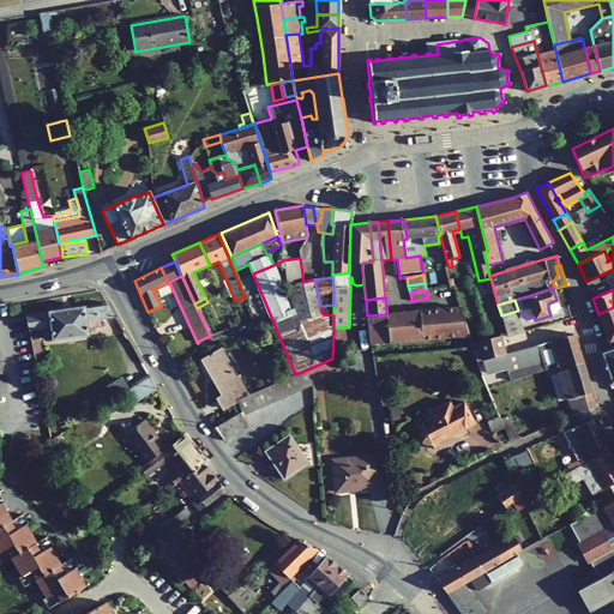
[(551,315),(557,313),(559,308),(557,300),(548,304),(548,308),(551,315)]
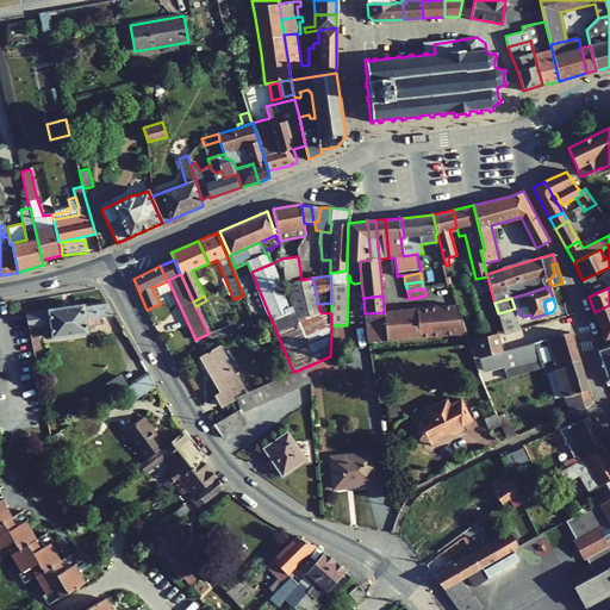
[(114,315),(106,302),(25,312),(29,328),(50,324),(53,338),(88,334),(87,327),(103,324),(101,317),(114,315)]
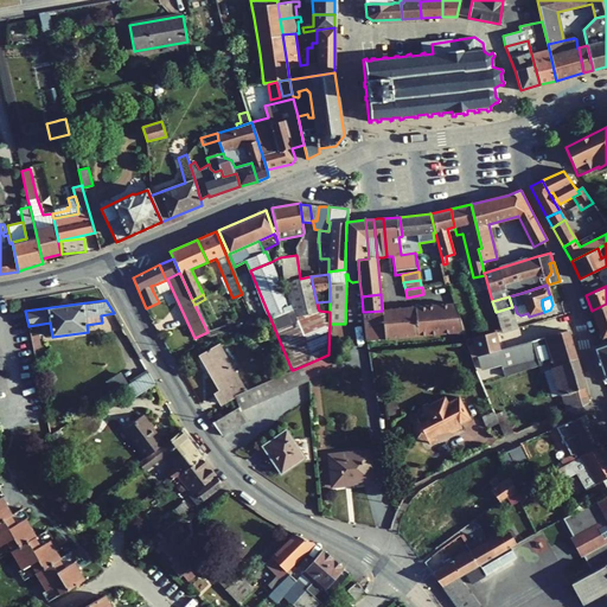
[(462,332),(454,304),(438,305),(440,334),(462,332)]
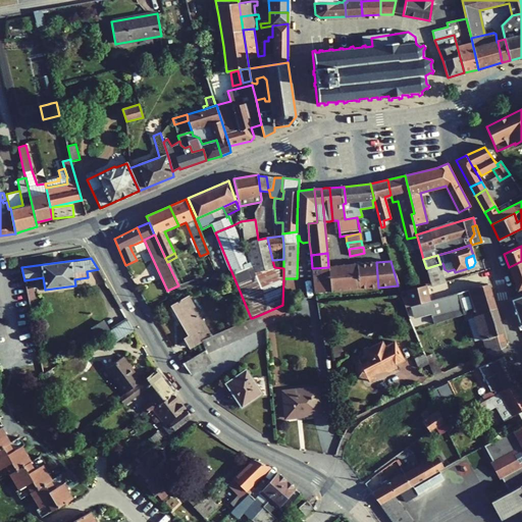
[(521,261),(509,267),(518,291),(521,289),(521,261)]
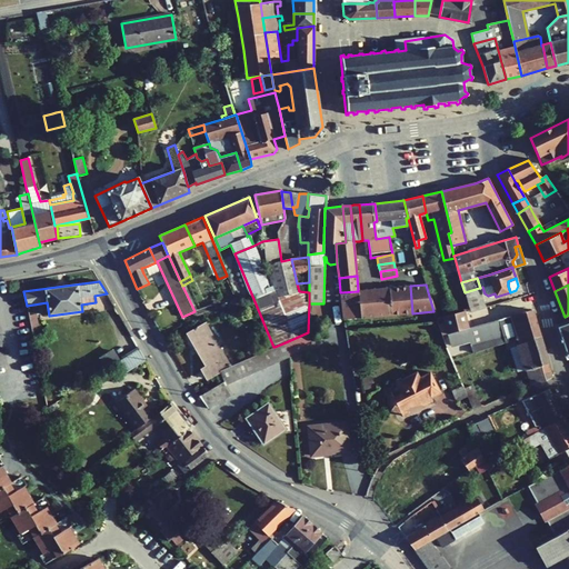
[(400,287),(402,313),(412,313),(410,286),(400,287)]
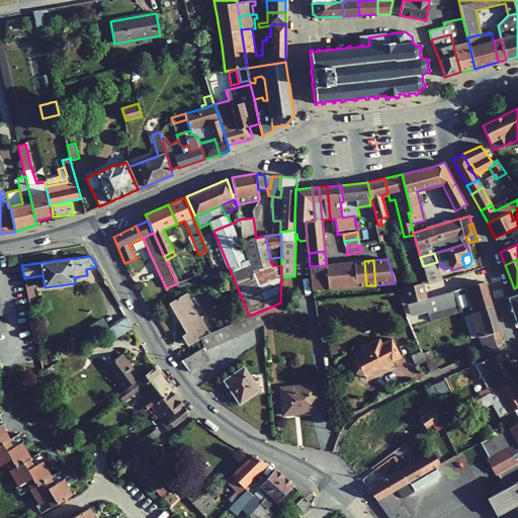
[(364,261),(353,262),(356,286),(366,285),(364,261)]
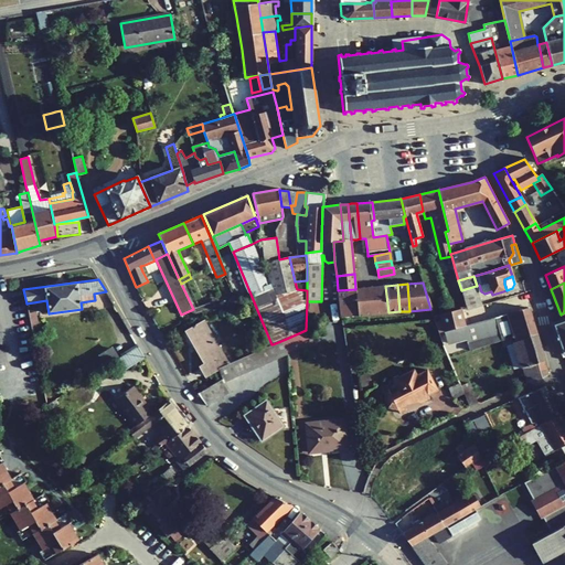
[(376,287),(379,313),(388,312),(385,286),(376,287)]
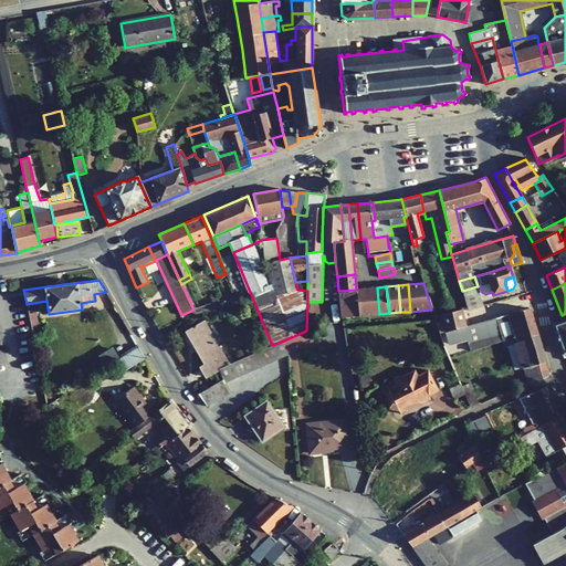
[(477,286),(462,291),(468,311),(483,306),(477,286)]
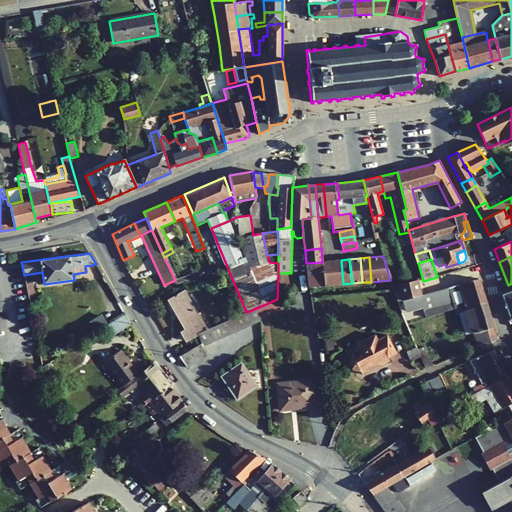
[(343,284),(341,260),(332,261),(335,285),(343,284)]
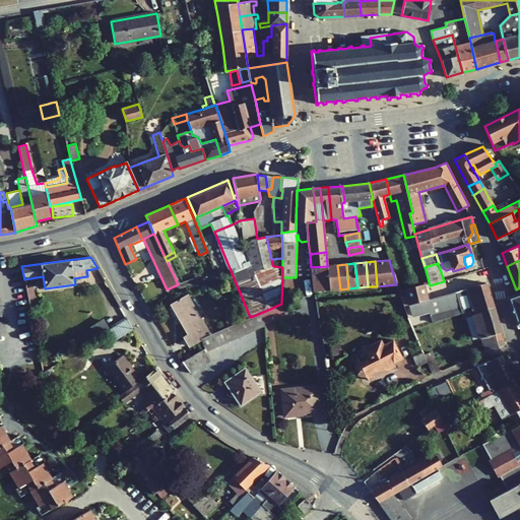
[(327,266),(330,290),(340,289),(337,265),(327,266)]
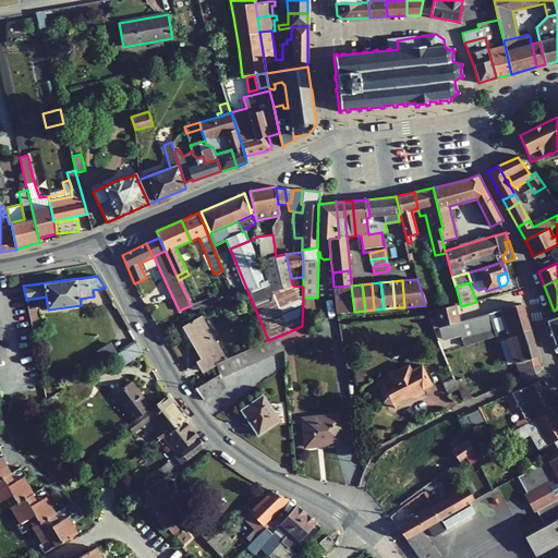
[(337,313),(354,312),(351,286),(334,287),(337,313)]
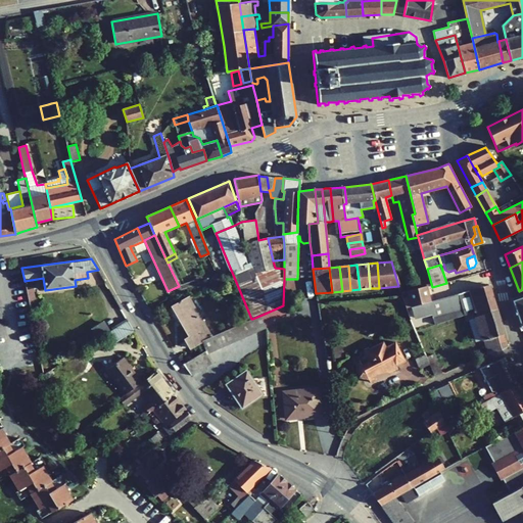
[(430,301),(412,306),(415,318),(432,313),(435,324),(464,315),(466,320),(469,319),(475,317),(495,308),(488,284),(462,293),(430,301)]
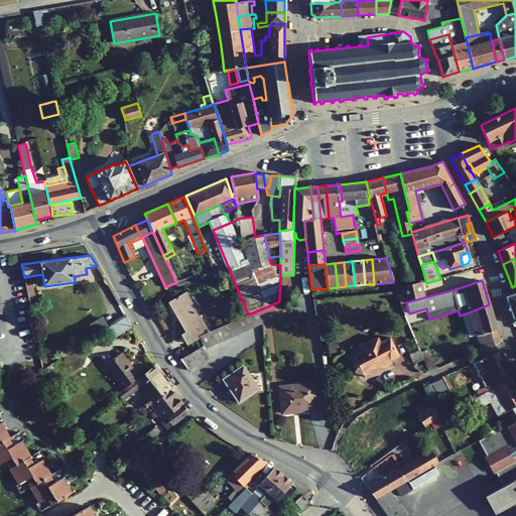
[(403,292),(397,294),(400,304),(406,302),(424,297),(420,282),(402,287),(403,292)]
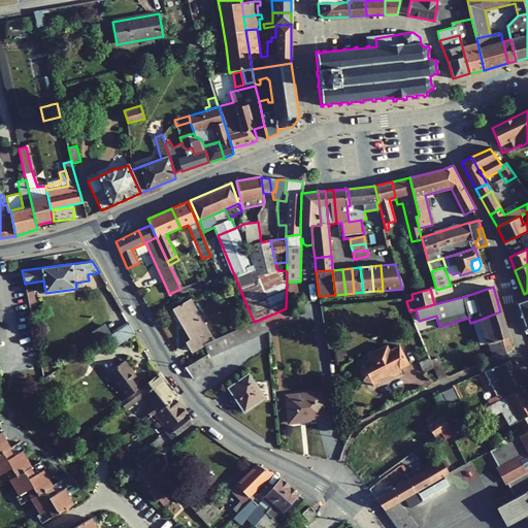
[(26,292),(29,307),(37,306),(34,291),(26,292)]
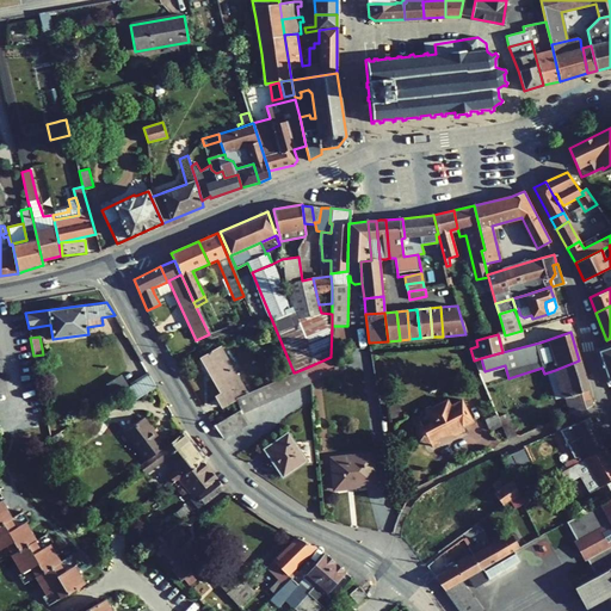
[(610,344),(596,350),(608,383),(610,381),(610,344)]
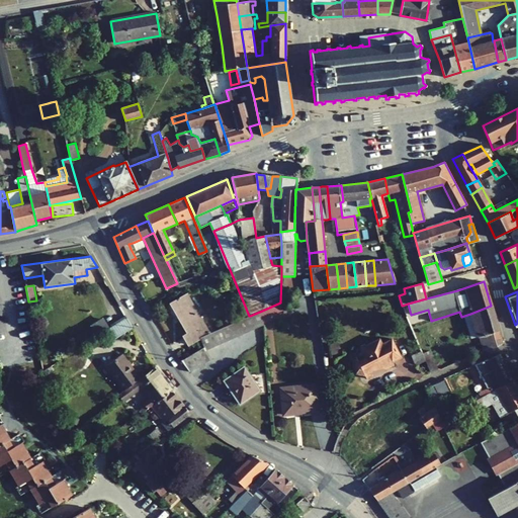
[(183,296),(200,337),(206,334),(209,333),(187,294),(183,296)]
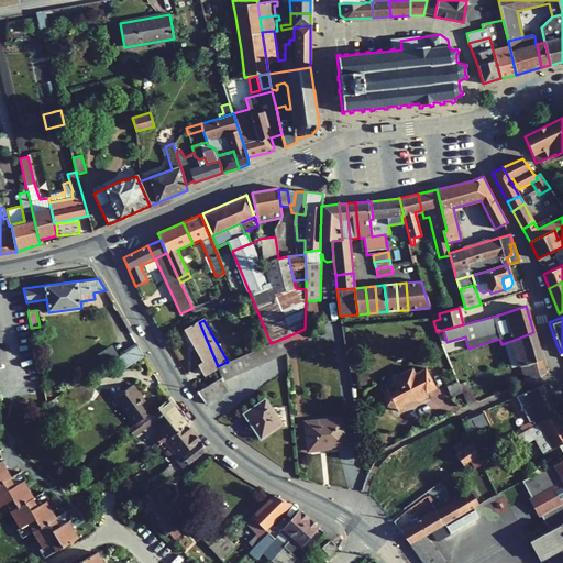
[(199,322),(185,330),(201,357),(207,354),(216,368),(218,367),(218,366),(199,322)]
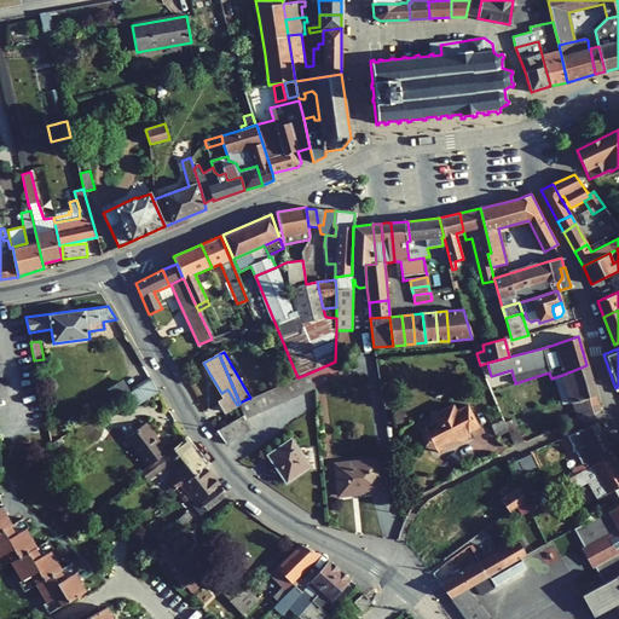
[(314,386),(323,382),(322,377),(340,370),(336,362),(335,362),(313,371),(314,386)]
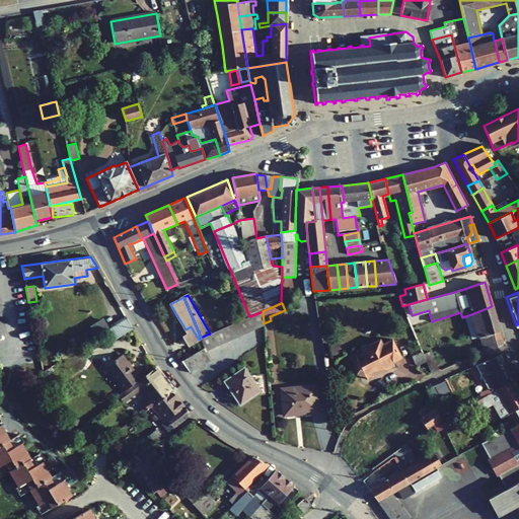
[(478,337),(479,337),(485,352),(504,344),(492,306),(471,314),(478,337)]
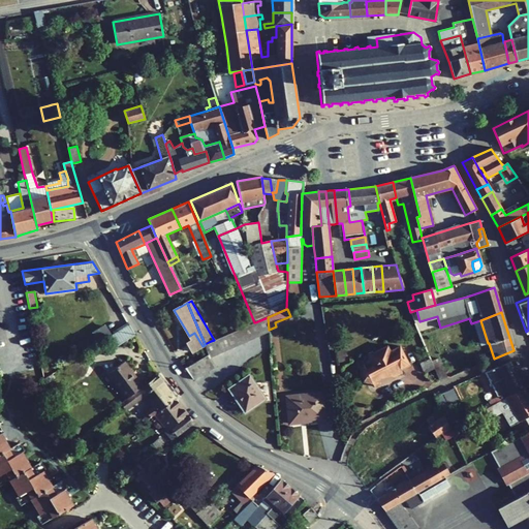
[(255,322),(261,335),(269,332),(269,330),(268,317),(255,322)]
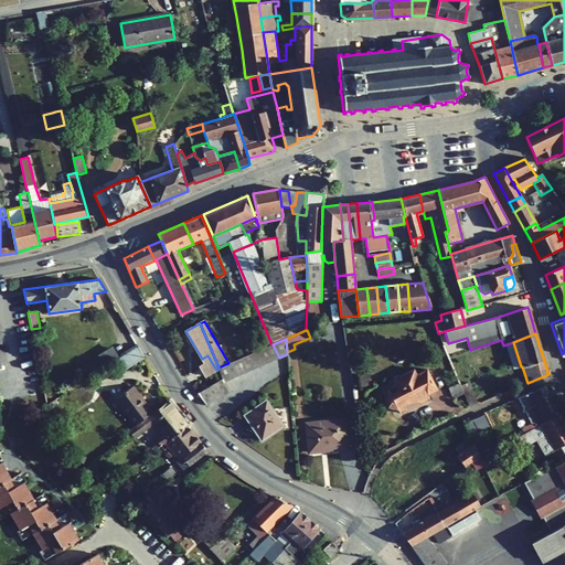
[(507,344),(513,369),(521,366),(513,342),(507,344)]
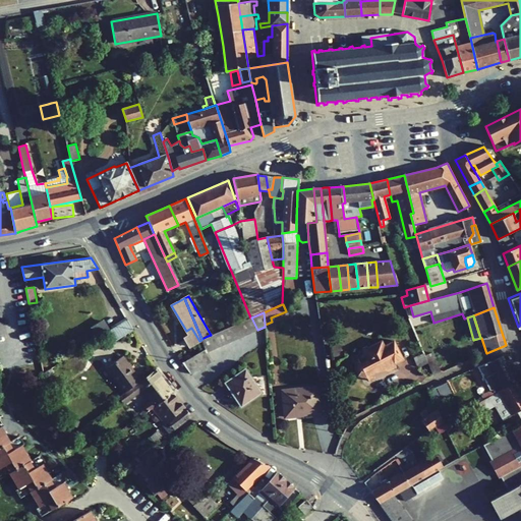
[(244,321),(250,333),(257,330),(251,317),(250,317),(244,321)]
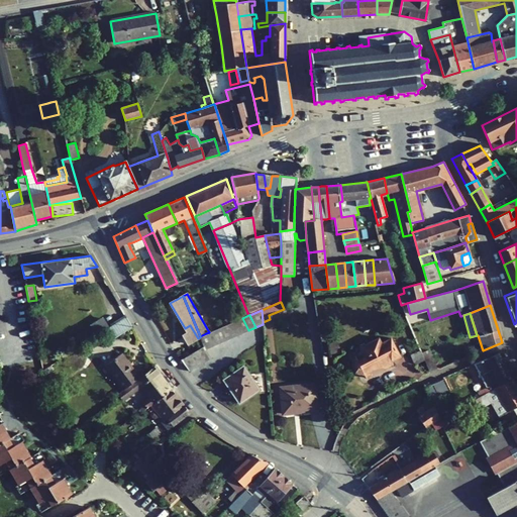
[(115,337),(132,327),(126,317),(109,328),(115,337)]
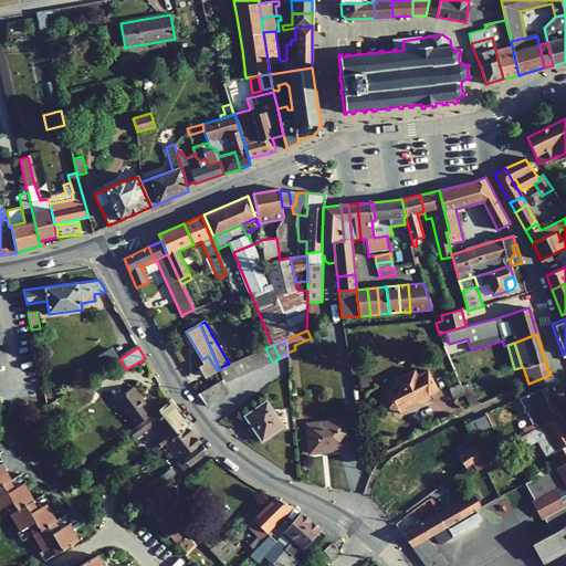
[(118,359),(111,348),(101,355),(107,366),(118,359)]
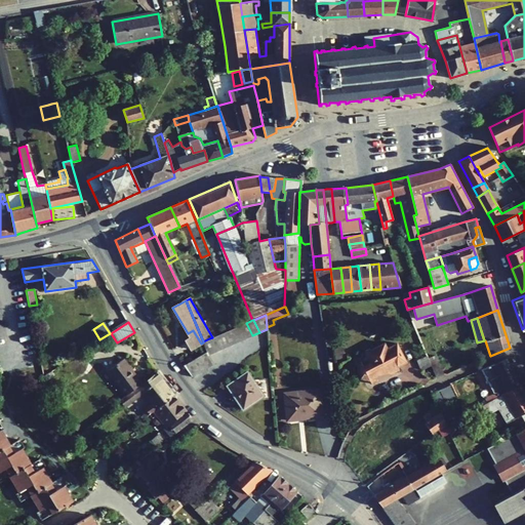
[(239,326),(244,338),(252,335),(246,323),(239,326)]
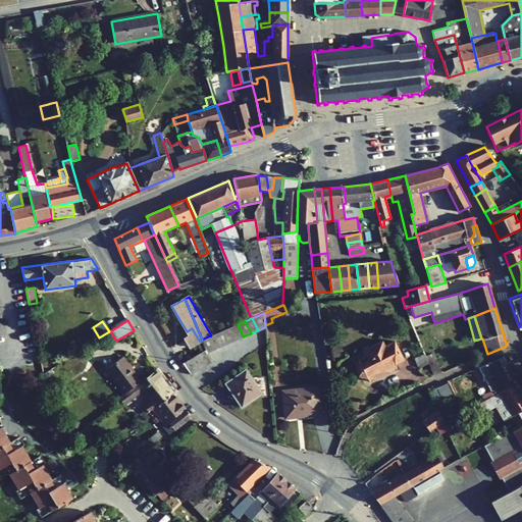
[(230,327),(236,340),(243,336),(238,324),(230,327)]
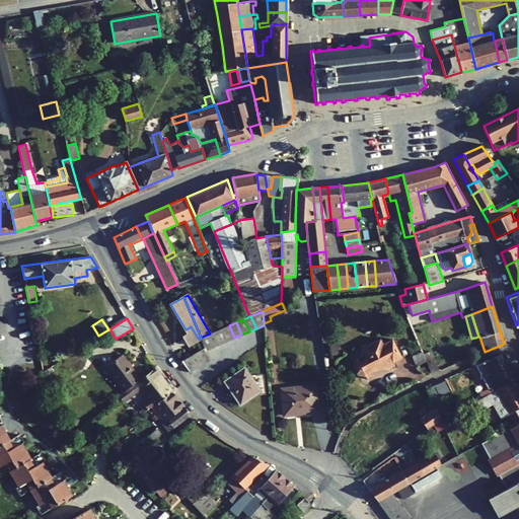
[(222,328),(227,341),(234,338),(229,325),(222,328)]
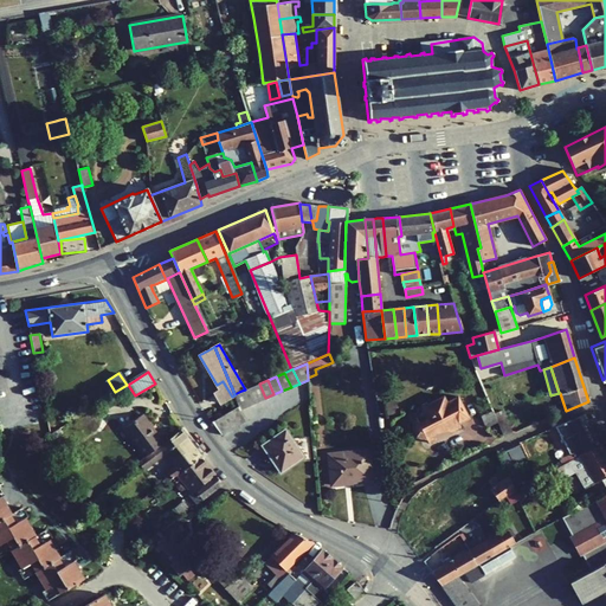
[(217,385),(220,391),(214,393),(220,404),(232,397),(223,381),(217,385)]
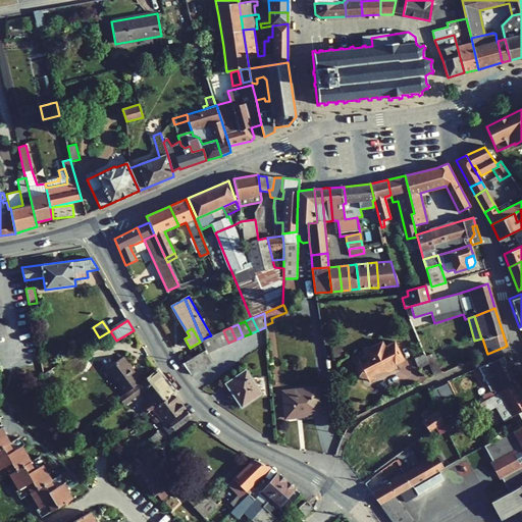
[(216,333),(221,347),(228,343),(223,330),(216,333)]
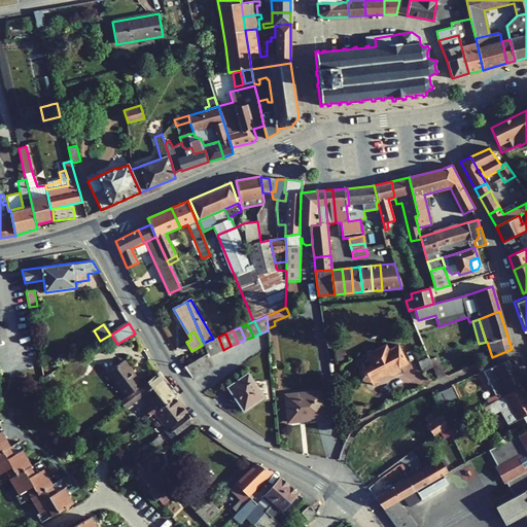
[(210,340),(216,353),(223,350),(218,337),(213,339),(210,340)]
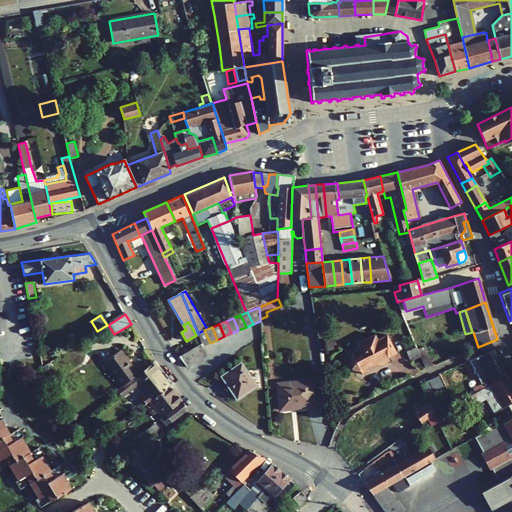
[(198,334),(202,343),(203,346),(210,343),(204,330),(198,333),(198,334)]
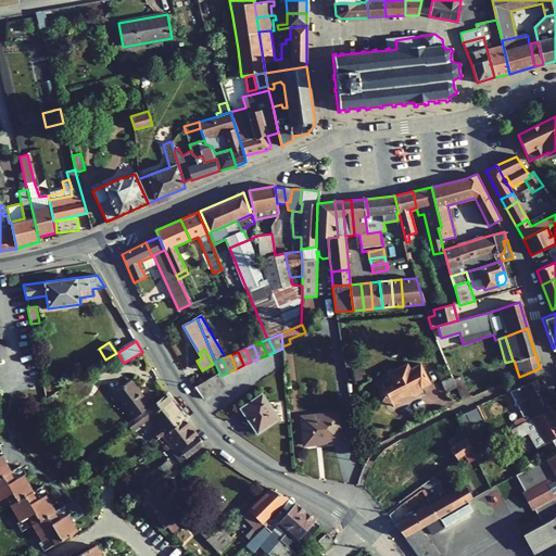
[(384,397),(389,399),(418,383),(420,389),(430,383),(419,364),(409,369),(406,364),(387,375),(391,383),(383,388),(382,393),(384,397)]
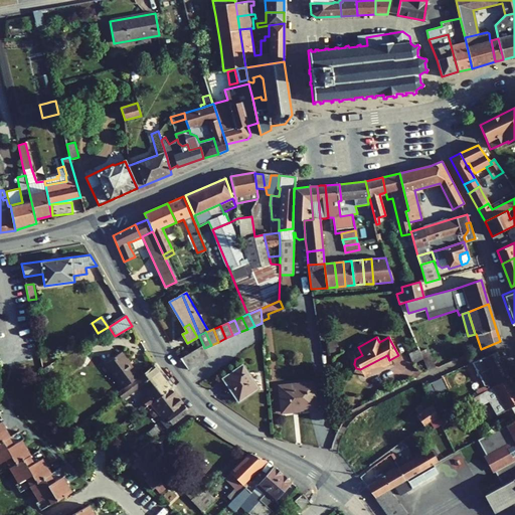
[(329,342),(331,352),(338,351),(336,341),(329,342)]
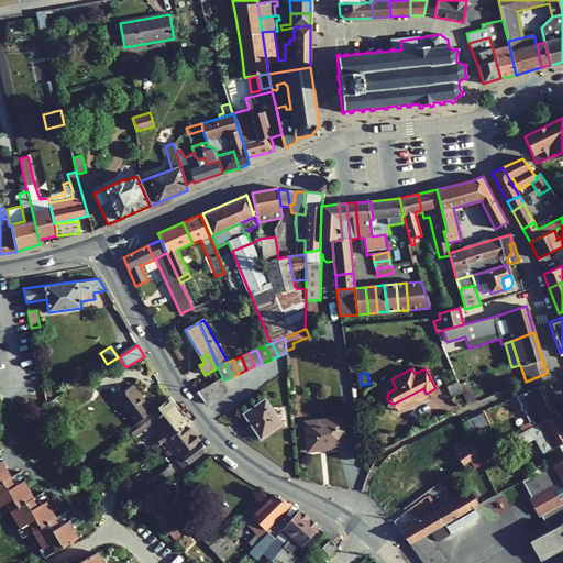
[(221,395),(229,390),(223,381),(222,377),(213,383),(221,395)]
